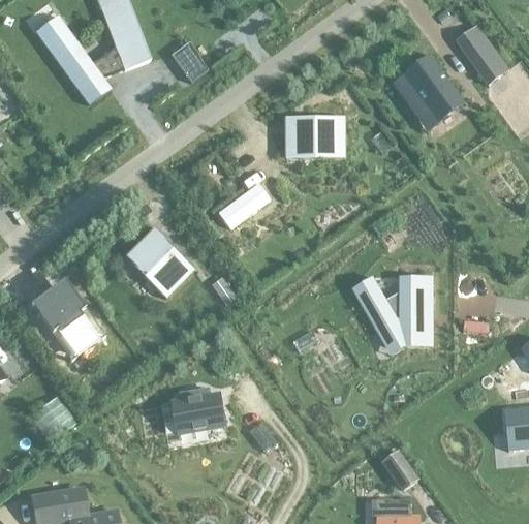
[(44,41),(43,41),(88,103),(111,87),(101,74),(124,66),(124,68),(150,58),(127,0),(98,0),(116,45),(92,62),(65,26),(66,28),(45,42),(44,41)]
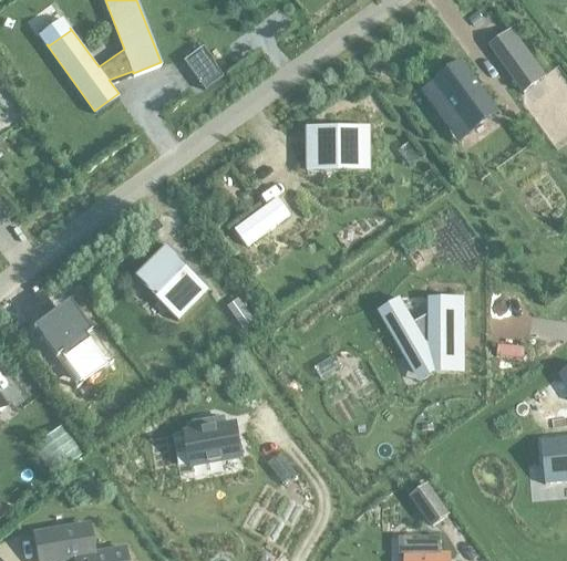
[(528,50),(519,37),(497,52),(506,65),(528,50)]
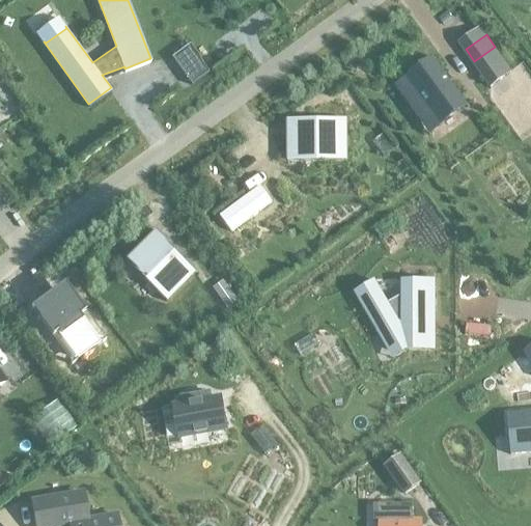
[(395,81),(394,81),(407,100),(418,91),(439,119),(465,100),(468,104),(469,103),(432,53),(431,54),(432,55),(395,81)]
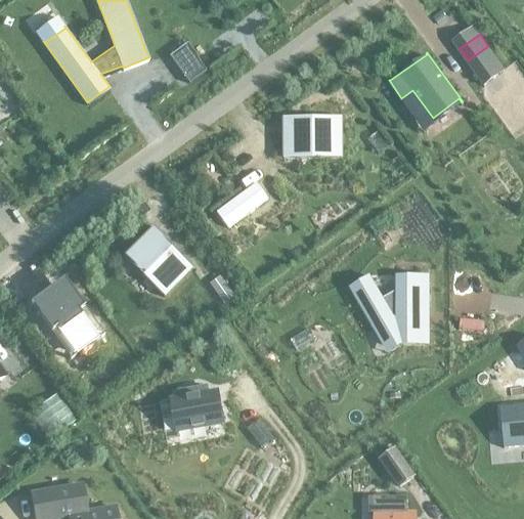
[(504,68),(495,55),(475,71),(484,82),(504,68)]
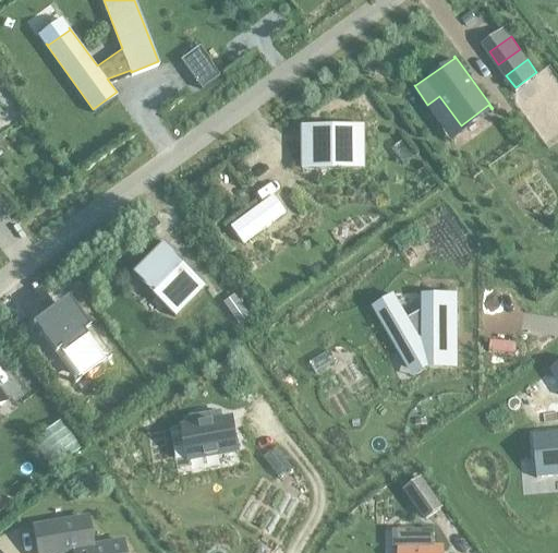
[(195,72),(203,83),(220,70),(213,60),(195,72)]
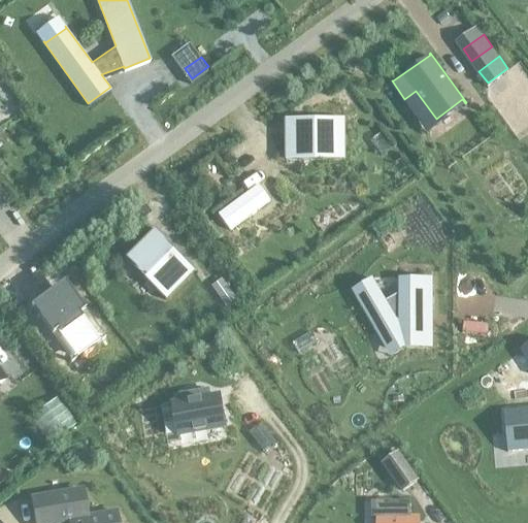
[(288,156),(344,156),(344,115),(343,115),(343,116),(287,117),(287,116),(286,116),(287,157),(288,157),(288,156)]
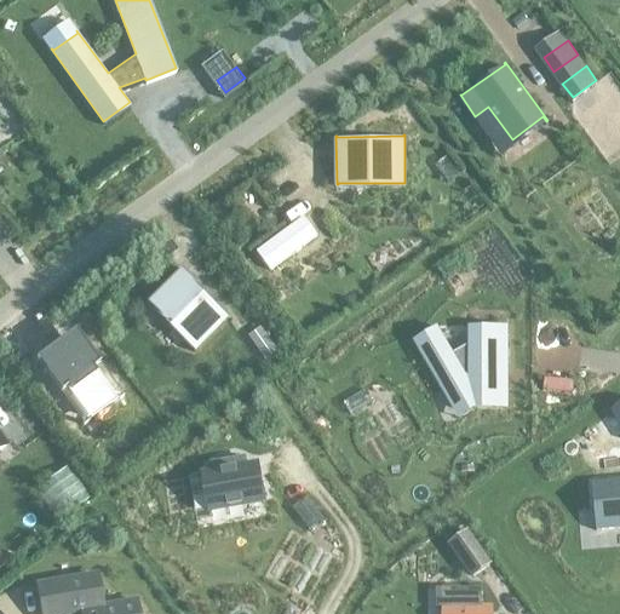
[(277,240),(270,229),(237,250),(245,262),(277,240)]
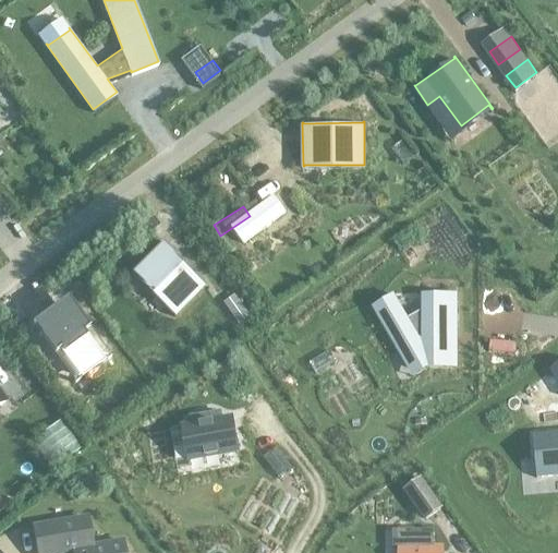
[(221,236),(234,255),(280,227),(267,206),(221,236)]
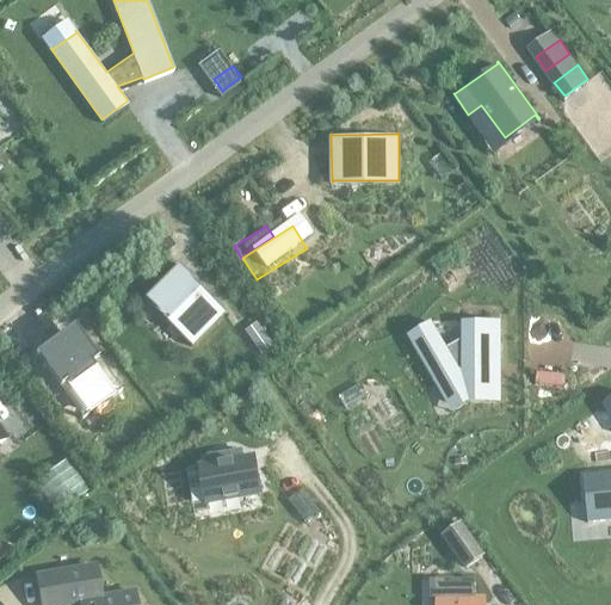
[(178,260),(144,295),(192,343),(226,309),(178,260)]
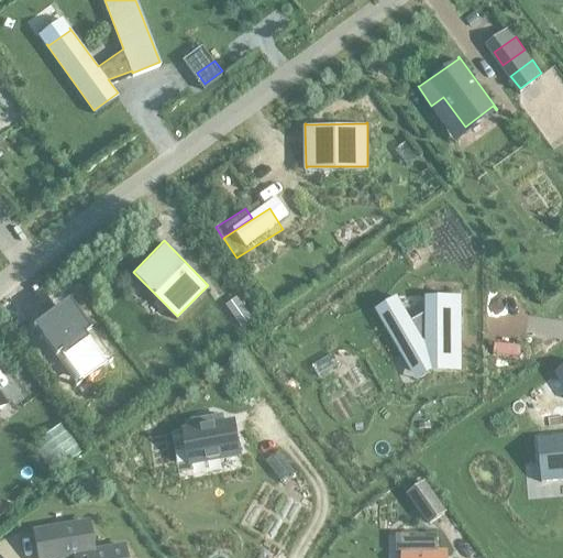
[(238,293),(227,301),(242,323),(253,315),(238,293)]
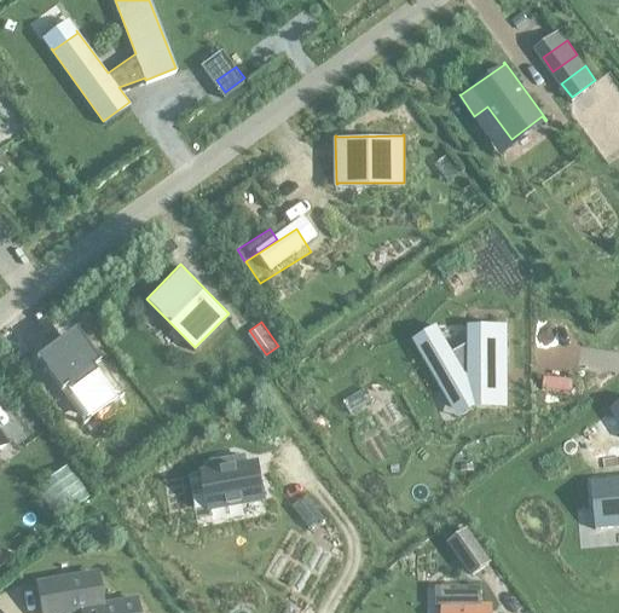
[(437,323),(414,335),(452,403),(466,394),(504,394),(504,379),(499,376),(504,366),(507,366),(507,322),(469,322),(469,340),(452,350),(437,323)]
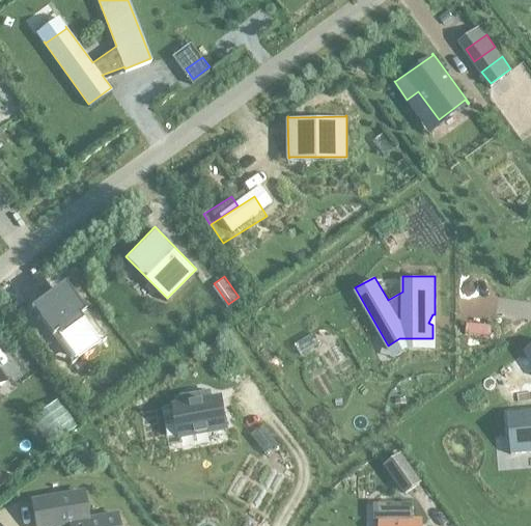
[(58,285),(36,301),(70,347),(91,331),(58,285)]
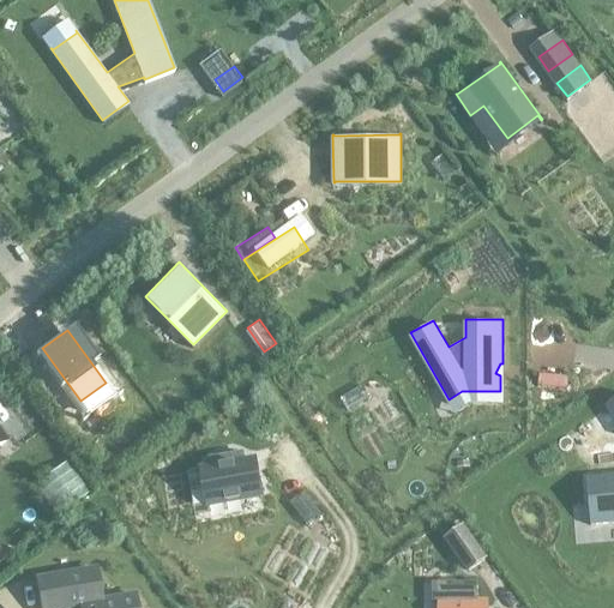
[(530,367),(531,399),(560,399),(560,366),(530,367)]
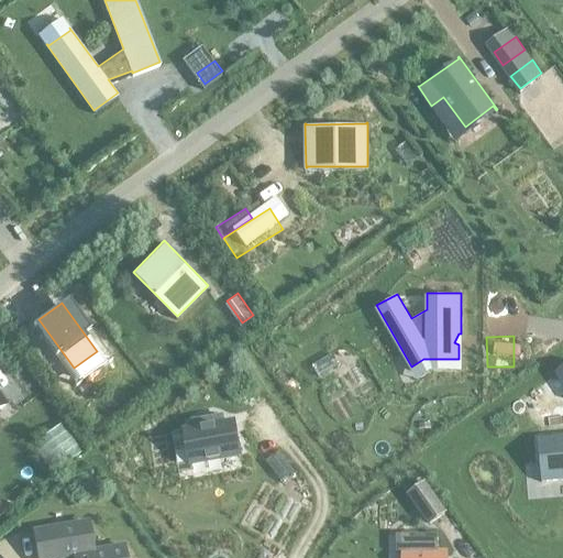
[(195,425),(184,426),(190,460),(241,451),(234,417),(222,419),(221,412),(194,417),(195,425)]
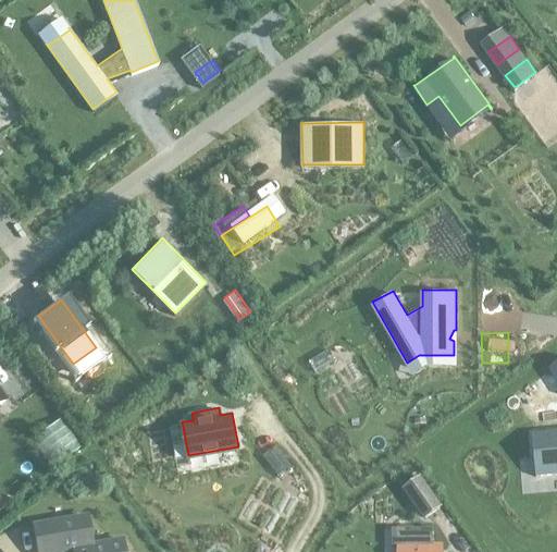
[(28,440),(47,474),(76,457),(58,424),(28,440)]
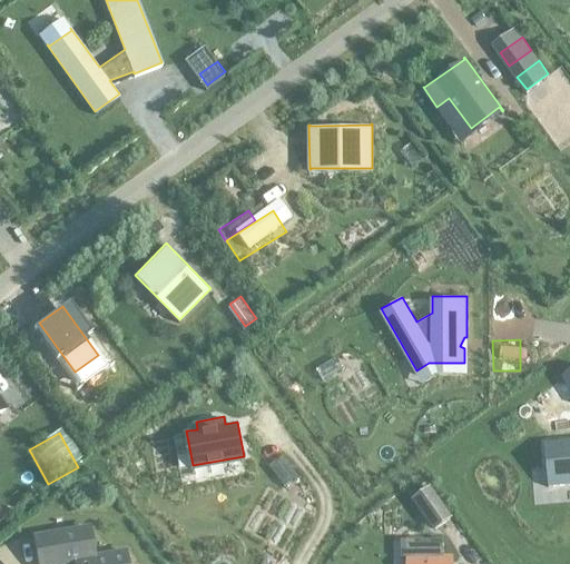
[(569,436),(544,438),(549,483),(569,481),(569,436)]
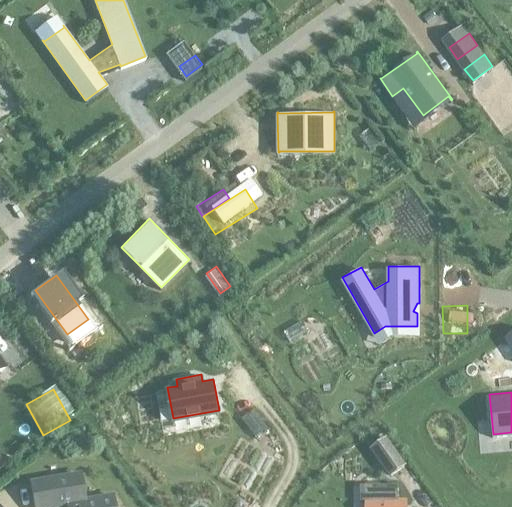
[(384,435),(373,443),(392,471),(404,463),(384,435)]
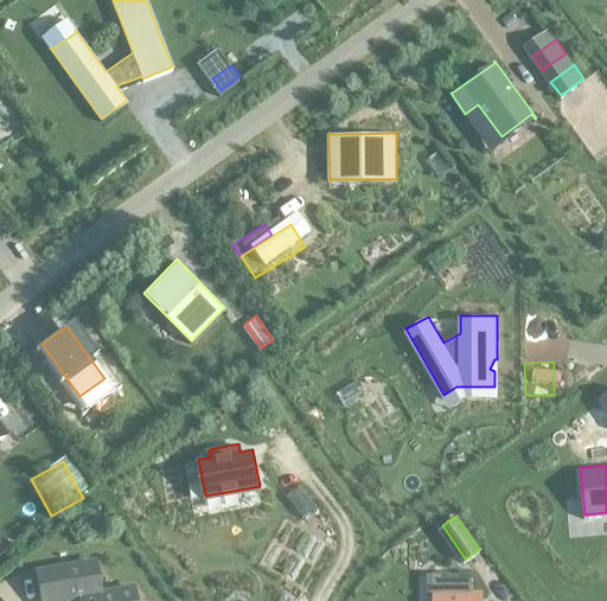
[(95,560),(36,570),(40,600),(44,600),(80,595),(80,600),(135,600),(133,583),(100,589),(95,560)]
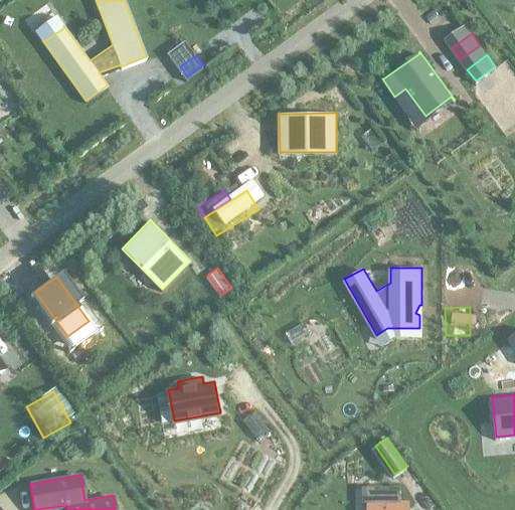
[(402,484),(364,484),(364,500),(370,500),(369,509),(409,509),(410,500),(402,500),(402,484)]
